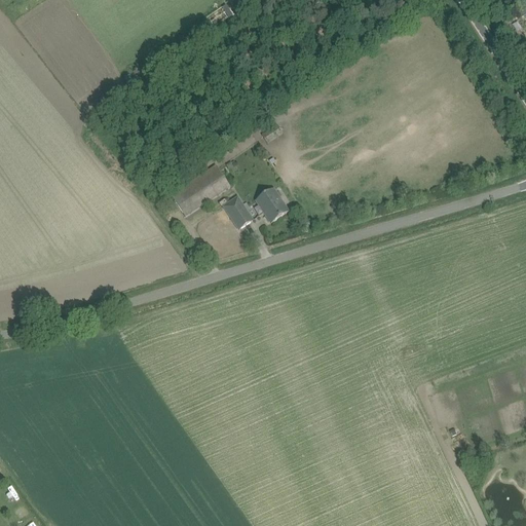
[(525,10),(524,7),(515,13),(519,21),(521,20),(522,20),(525,16),(525,10)]
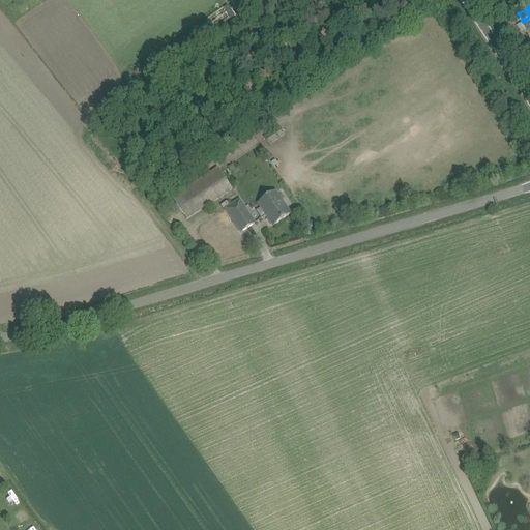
[(173,199),(187,221),(233,190),(218,168),(216,169),(199,181),(173,199)]
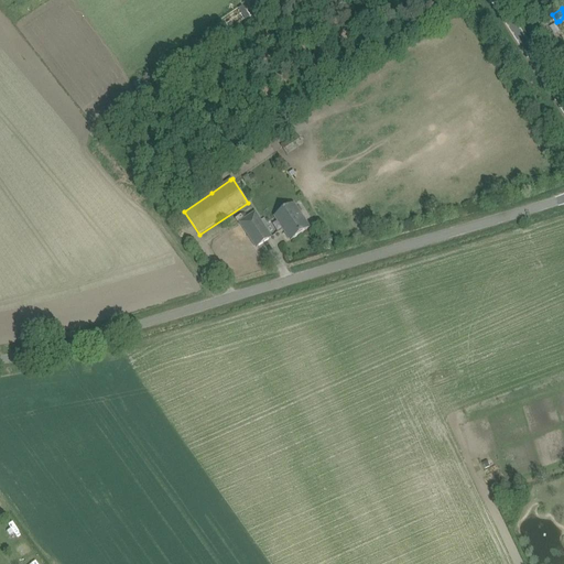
[(310,229),(293,205),(275,217),(292,240),(310,229)]
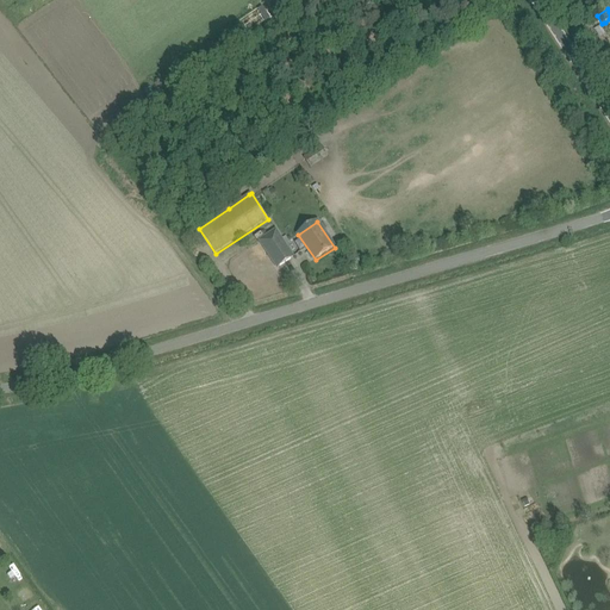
[(259,241),(277,269),(294,257),(277,230),(259,241)]
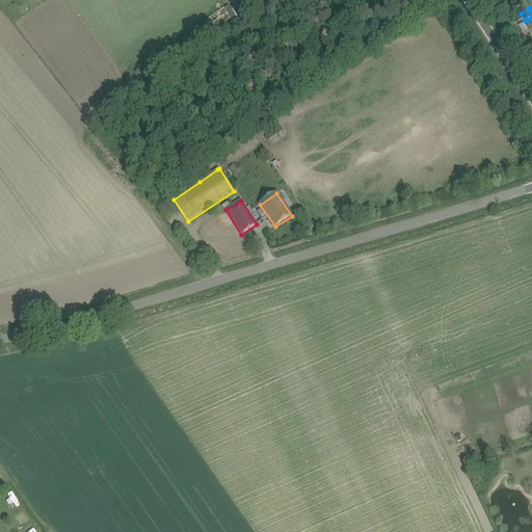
[(24,511),(16,516),(21,524),(29,519),(24,511)]
